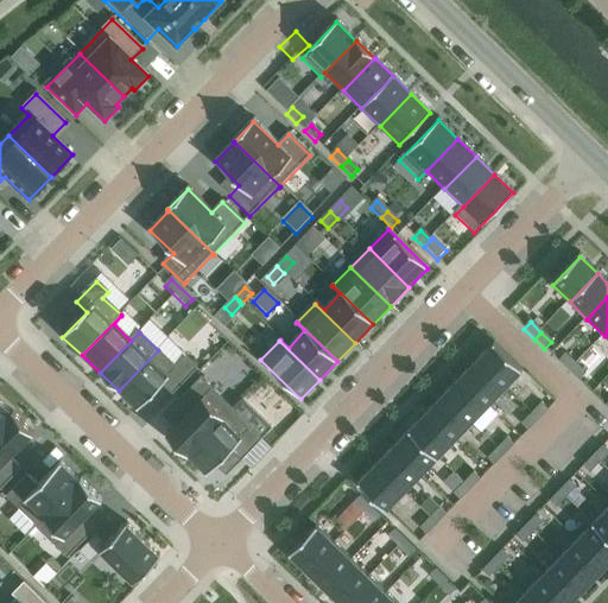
[(476,362),(505,391),(523,372),(494,344),(476,362)]
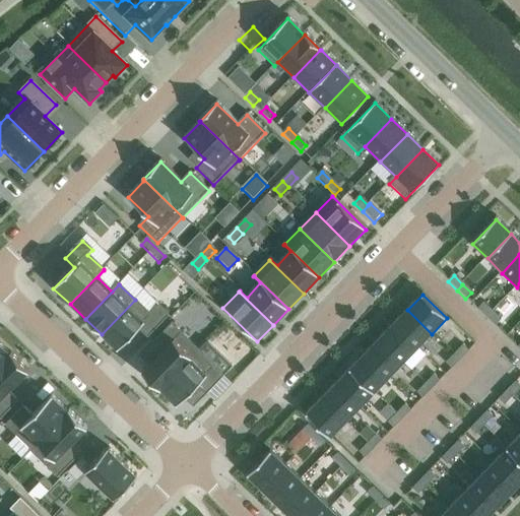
[(135,300),(102,334),(102,335),(118,350),(138,329),(147,338),(169,317),(158,307),(150,315),(135,300)]
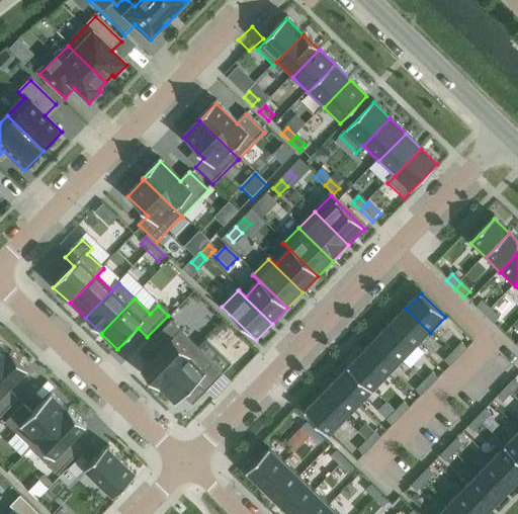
[(476,309),(485,318),(491,312),(482,304),(476,309)]
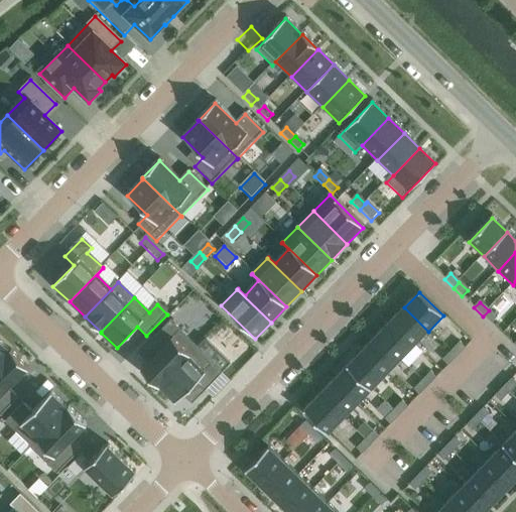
[(414,346),(428,332),(404,307),(390,323),(414,346)]
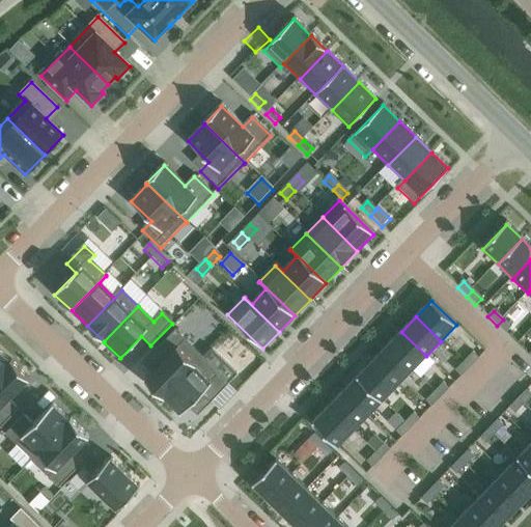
[(503,320),(497,326),(505,334),(511,328),(503,320)]
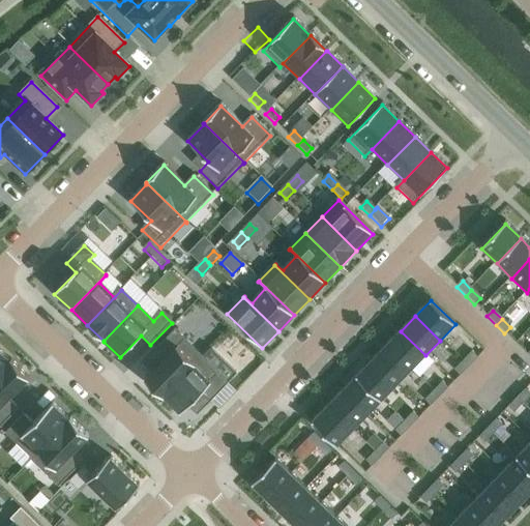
[(154,349),(141,363),(151,374),(145,381),(163,399),(163,398),(201,358),(202,357),(175,331),(156,351),(154,349)]
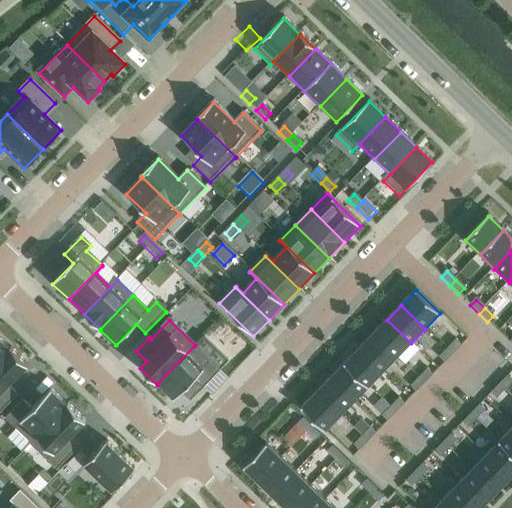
[(396,358),(411,343),(387,320),(372,335),(396,358)]
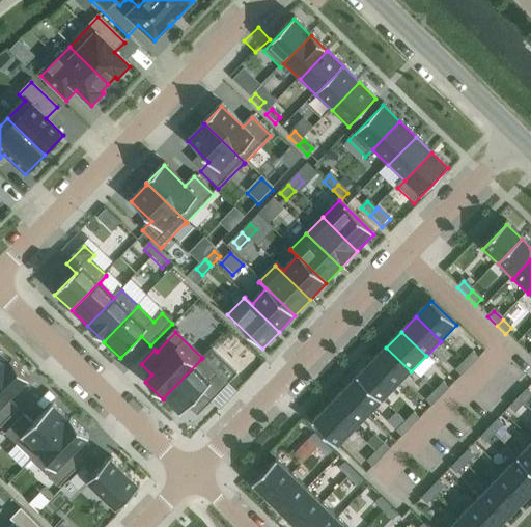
[(396,387),(411,371),(386,348),(371,362),(396,387)]
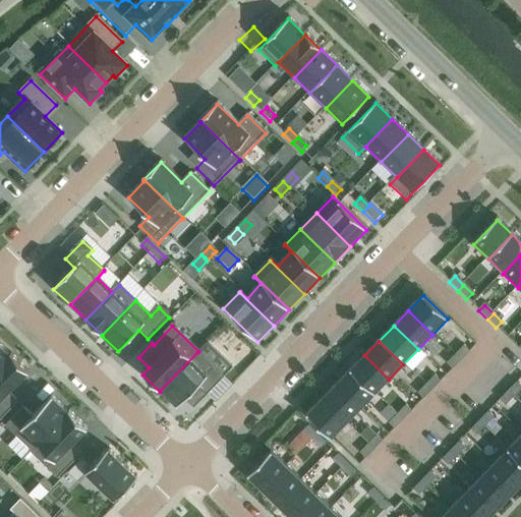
[(0,368),(10,358),(0,347),(0,368)]
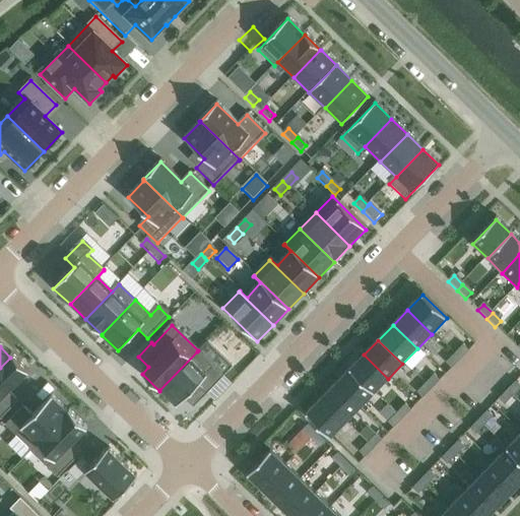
[(454,356),(460,362),(468,352),(462,347),(454,356)]
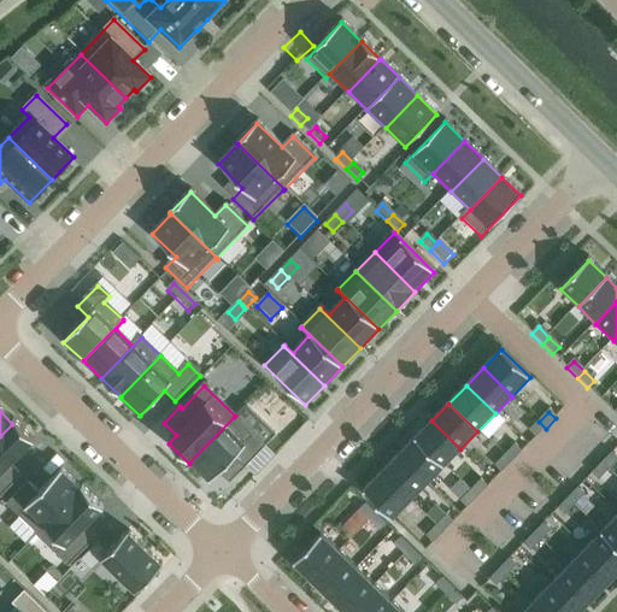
[(234,417),(189,463),(210,482),(218,474),(229,484),(245,469),(265,447),(234,417)]
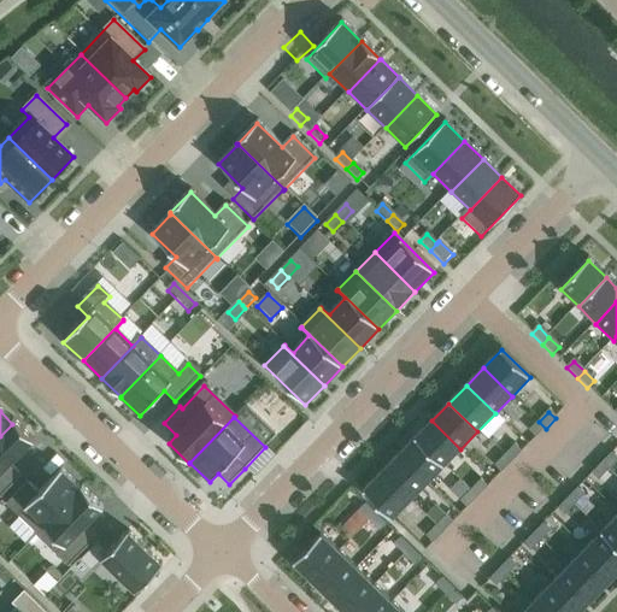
[(415,439),(444,466),(460,449),(432,421),(415,439)]
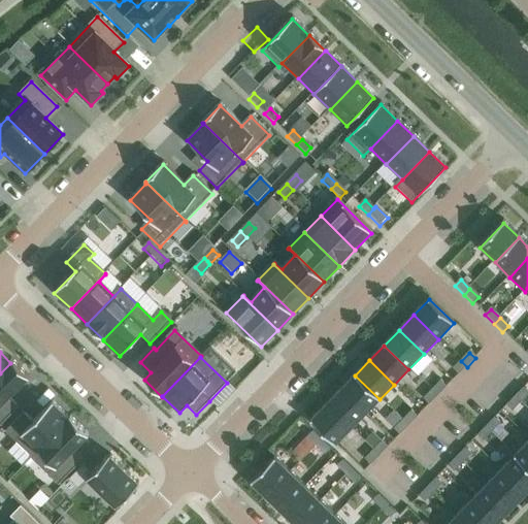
[(458,375),(467,367),(461,361),(453,370),(458,375)]
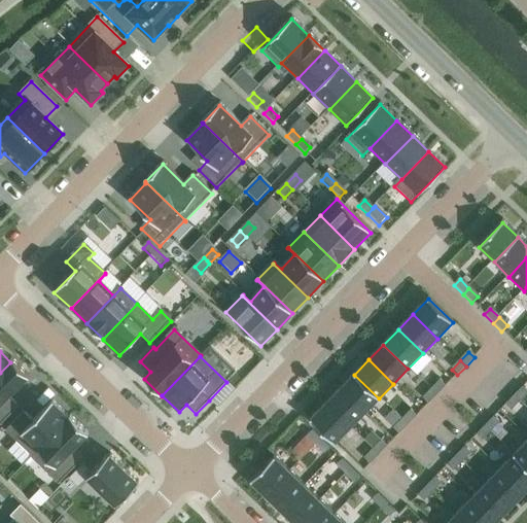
[(10,362),(0,373),(0,425),(18,409),(8,399),(29,378),(11,361),(10,362)]
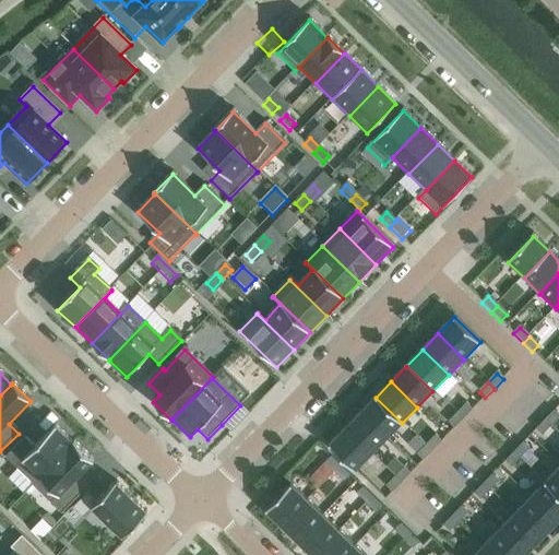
[(387,439),(402,423),(376,398),(360,414),(387,439)]
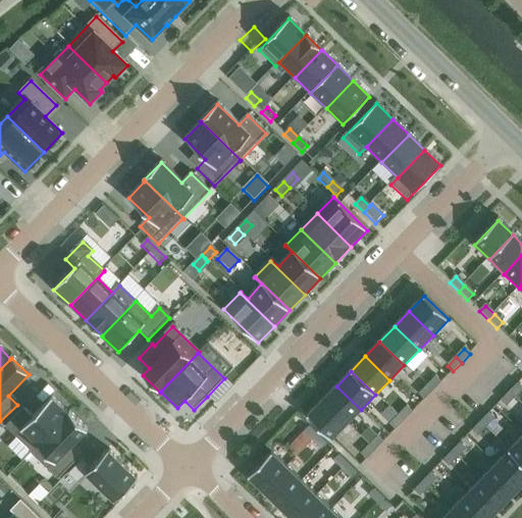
[(427,386),(432,393),(441,383),(435,378),(427,386)]
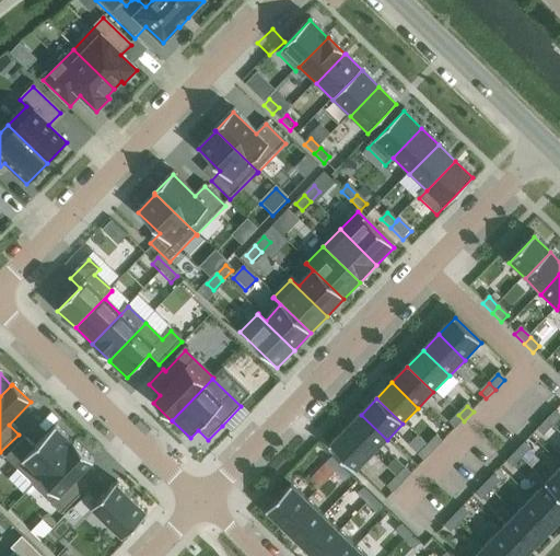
[(559,417),(555,413),(546,423),(552,429),(559,420),(559,417)]
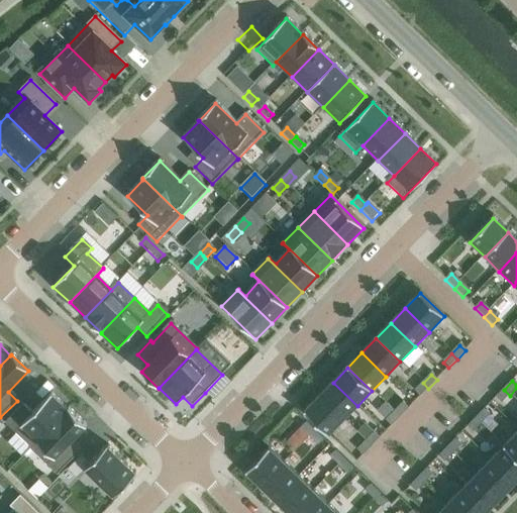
[(343,421),(357,406),(333,383),(319,397),(343,421)]
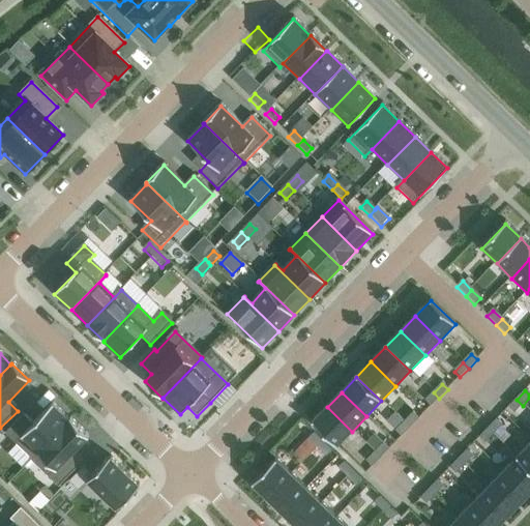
[(431,408),(439,399),(434,392),(424,402),(431,408)]
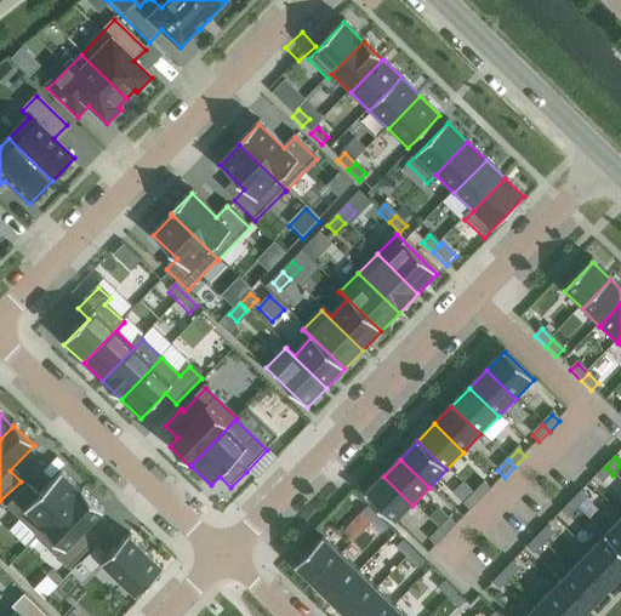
[(613,475),(605,468),(596,479),(602,485),(613,475)]
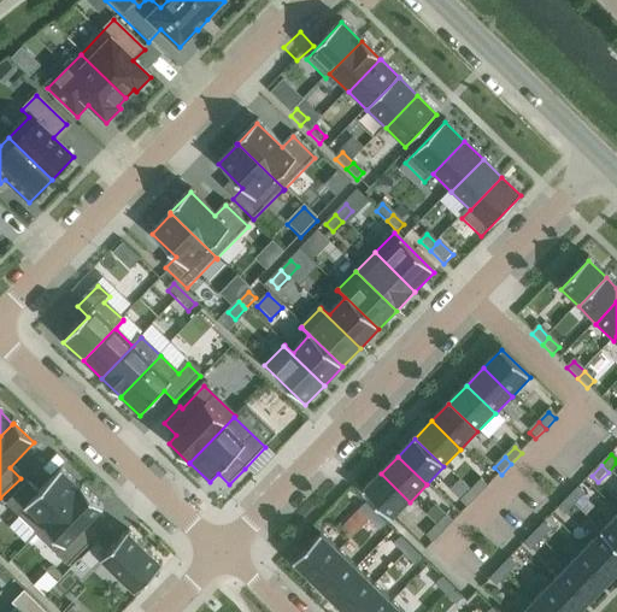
[(27,484),(6,506),(37,536),(82,490),(62,471),(37,495),(27,484)]
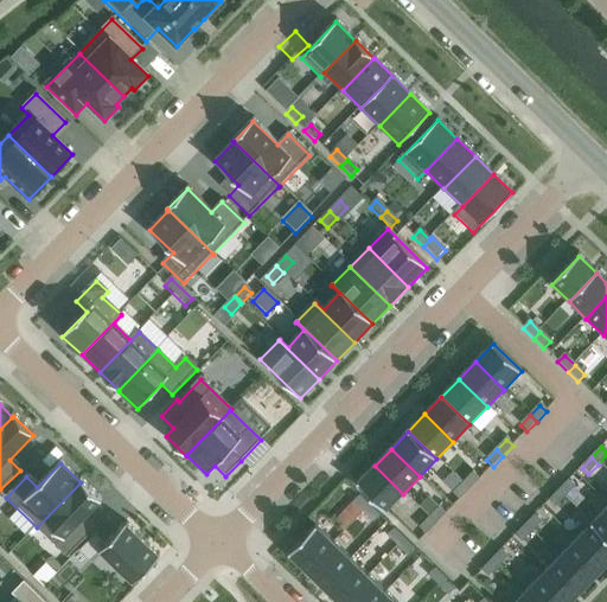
[(385,512),(403,494),(375,466),(357,485),(385,512)]
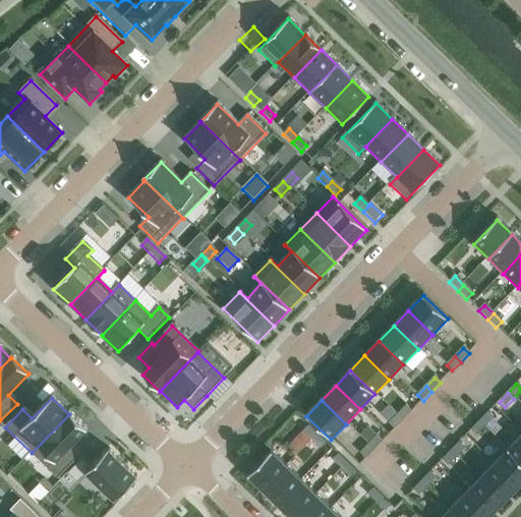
[(397,416),(403,421),(411,413),(405,407),(397,416)]
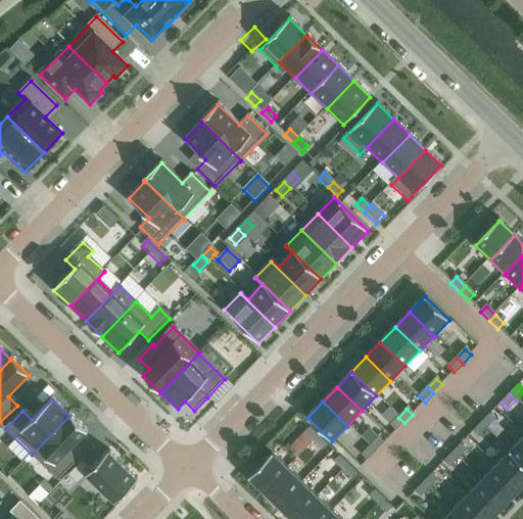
[(32,455),(32,456),(57,481),(76,462),(83,455),(74,446),(88,432),(70,416),(69,416),(32,455)]
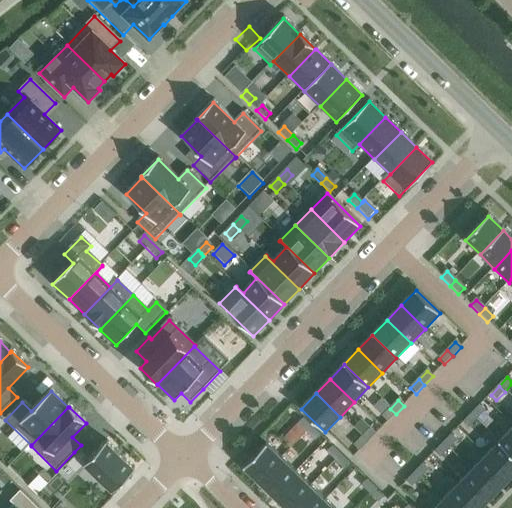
[(479,407),(470,415),(476,421),(485,412),(479,407)]
